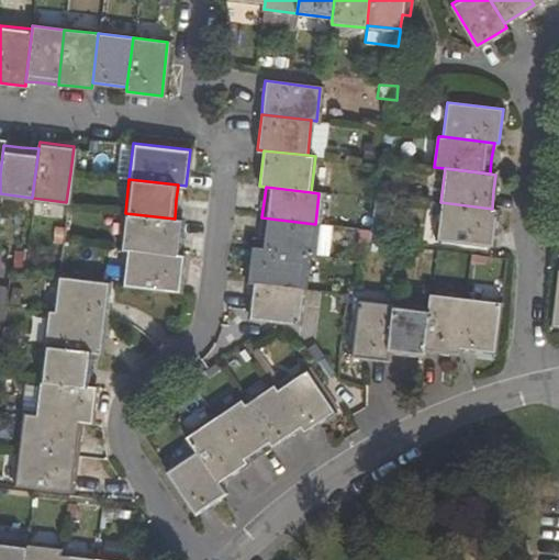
[(436,239),(492,246),(494,227),(496,210),(492,209),(440,202),(436,239)]
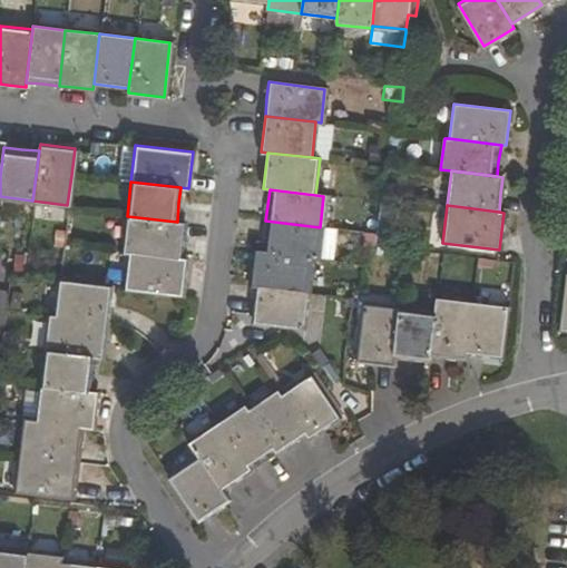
[(379,213),(377,234),(375,245),(384,246),(388,214),(379,213)]
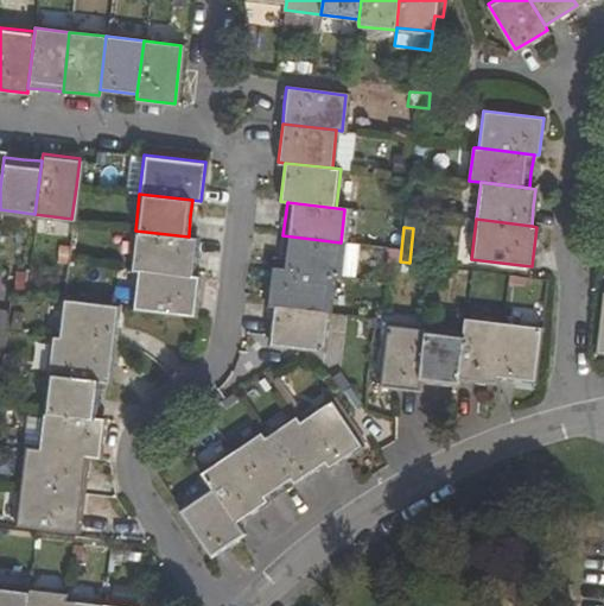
[(137,269),(192,275),(195,253),(196,237),(189,237),(135,231),(131,267),(137,269)]
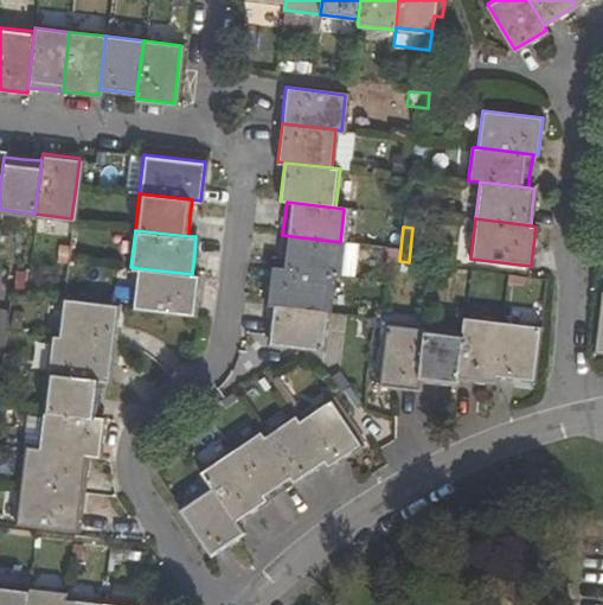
[(340,242),(282,235),(280,252),(277,268),(331,274),(337,275),(340,242)]
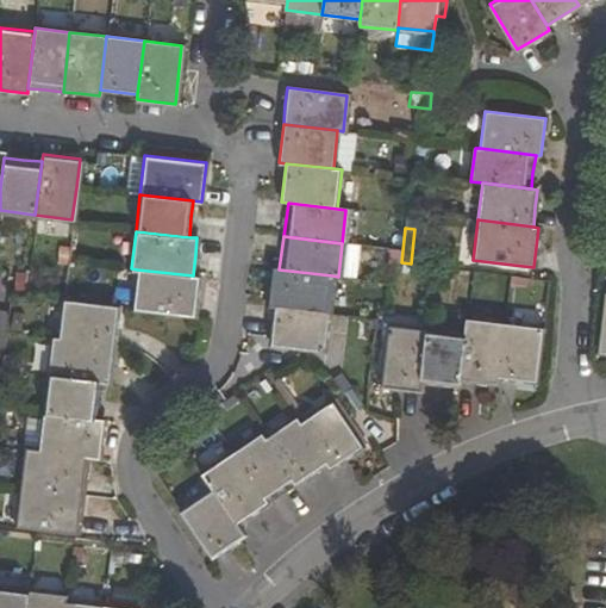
[(332,275),(279,270),(274,268),(272,286),(269,306),(275,308),(328,314),(332,275)]
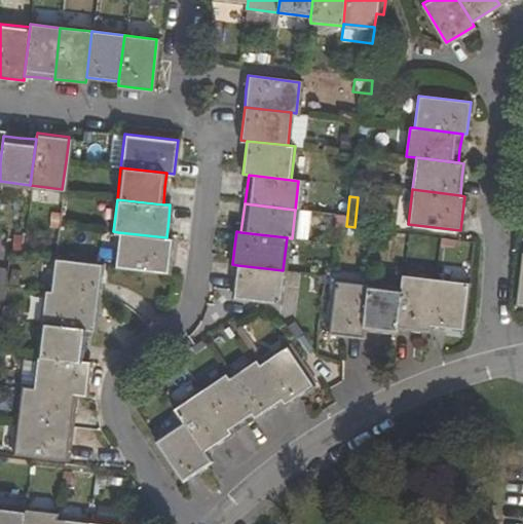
[(114,266),(169,271),(171,255),(172,238),(166,237),(118,232),(114,266)]
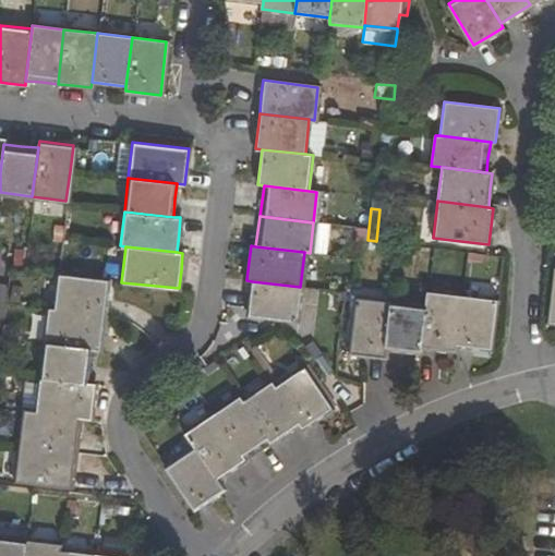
[(57,275),(53,309),(103,314),(104,297),(106,280),(57,275)]
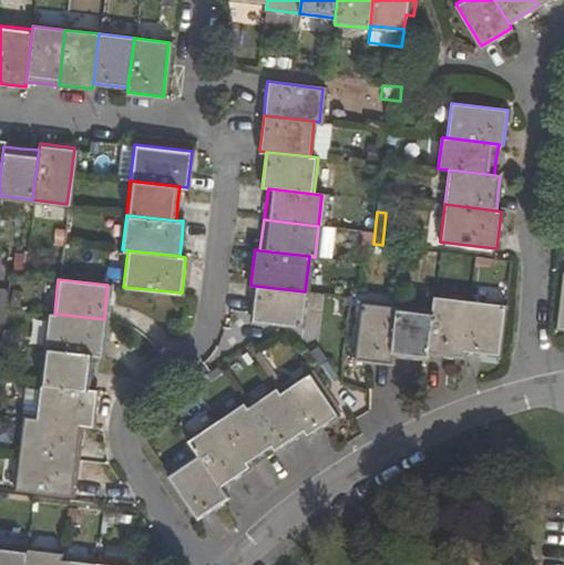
[(305,291),(256,286),(254,304),(252,320),(300,326),(305,291)]
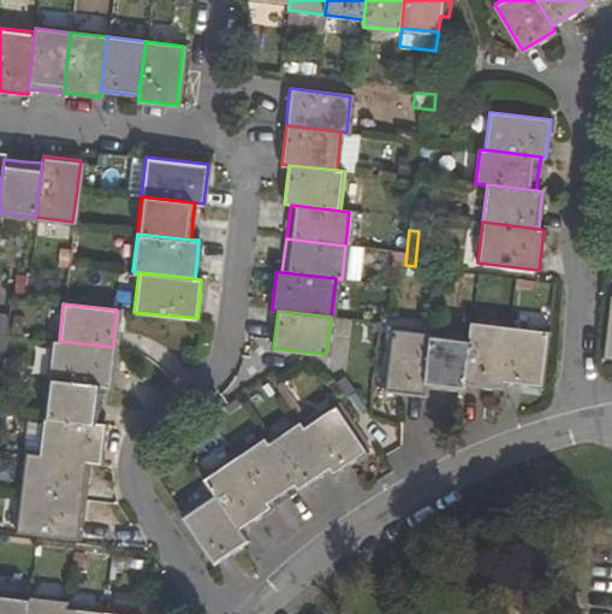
[(501,387),(503,381),(509,325),(473,320),(470,337),(465,383),(485,385),(501,387)]
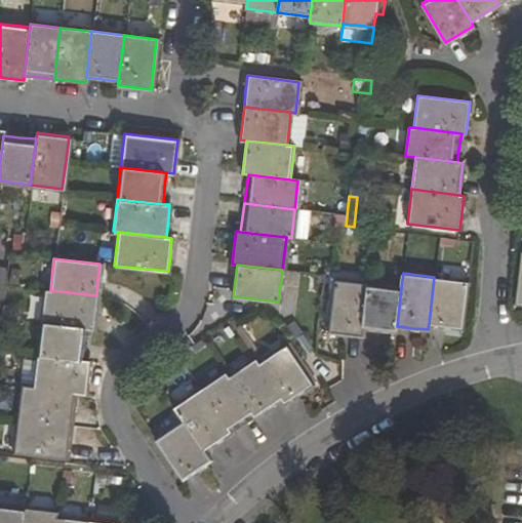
[(444,326),(462,328),(467,281),(434,277),(429,324),(444,326)]
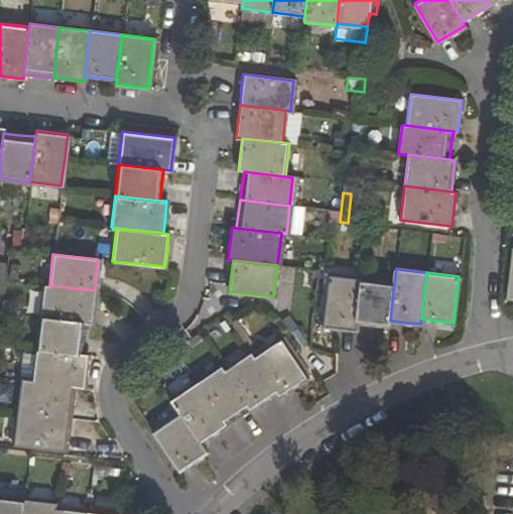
[(355,330),(356,323),(361,278),(329,274),(322,326),(337,328),(355,330)]
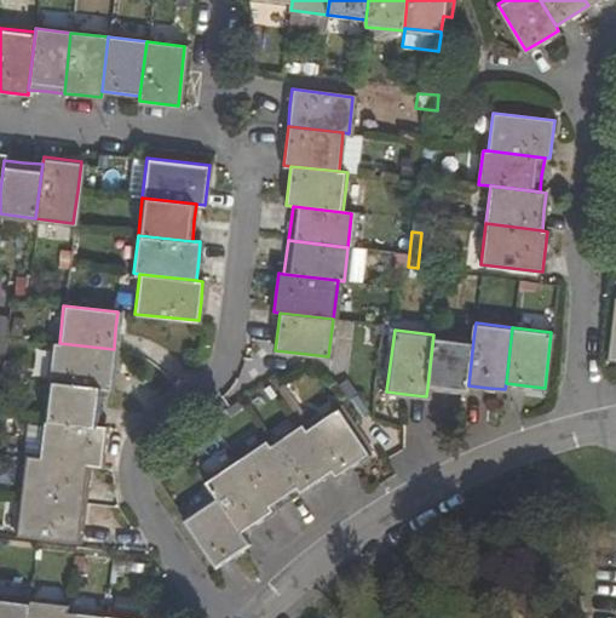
[(467,392),(468,385),(473,339),(433,335),(427,388),(448,390),(467,392)]
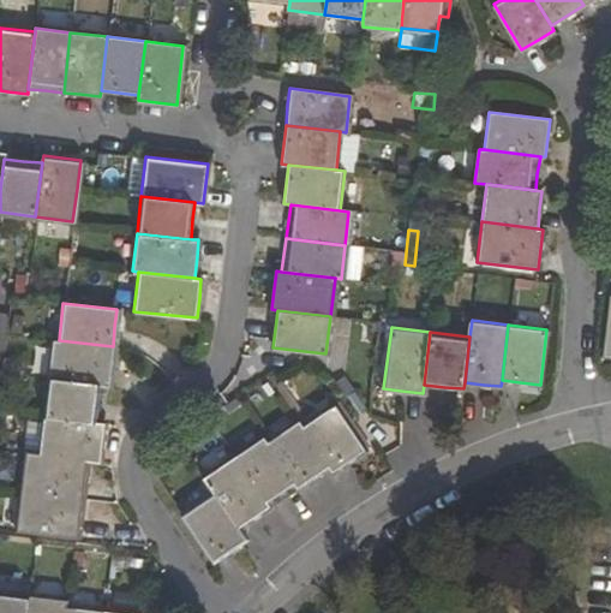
[(59,340),(53,340),(48,379),(96,385),(108,386),(111,368),(113,346),(59,340)]
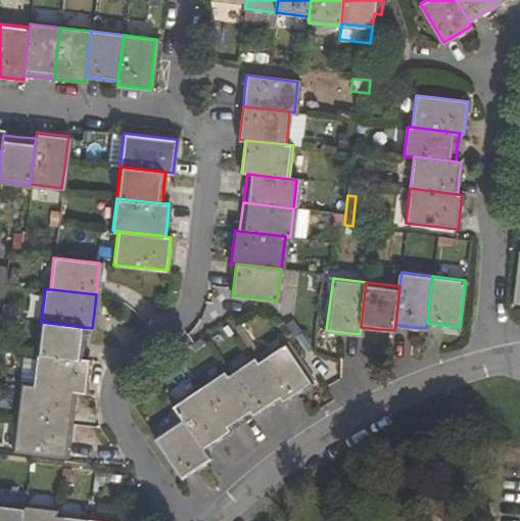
[(82,327),(41,322),(38,353),(78,358),(80,343),(82,327)]
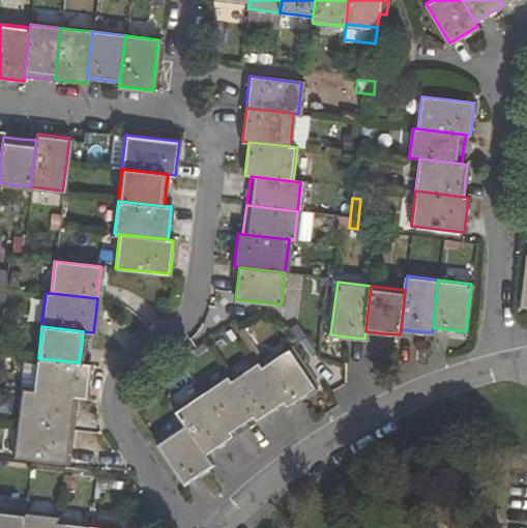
[(259,369),(283,402),(286,406),(299,397),(314,387),(288,349),(259,369)]
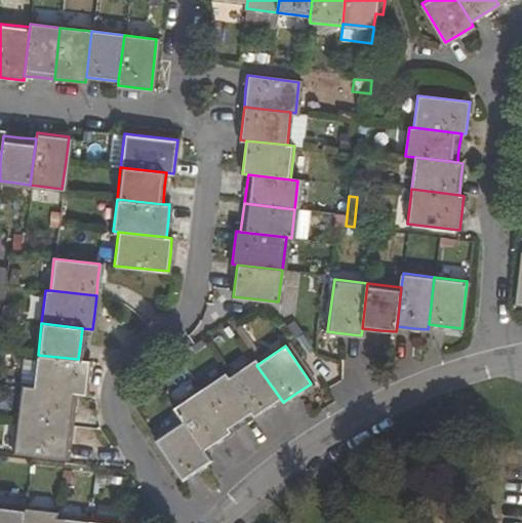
[(78,359),(38,355),(34,389),(72,392),(84,394),(85,378),(87,360),(78,359)]
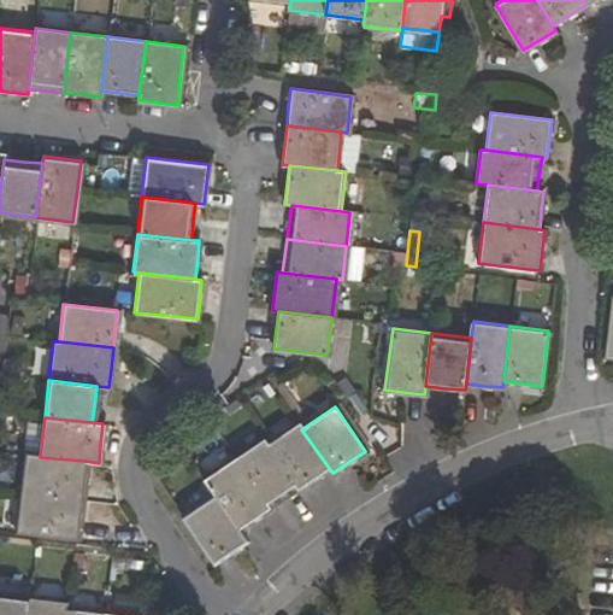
[(267,445),(298,490),(312,480),(329,468),(301,429),(299,425),(267,445)]
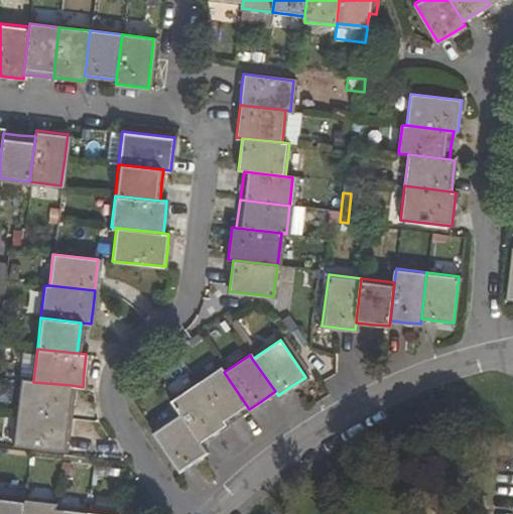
[(198,384),(226,425),(238,416),(249,409),(224,372),(221,368),(198,384)]
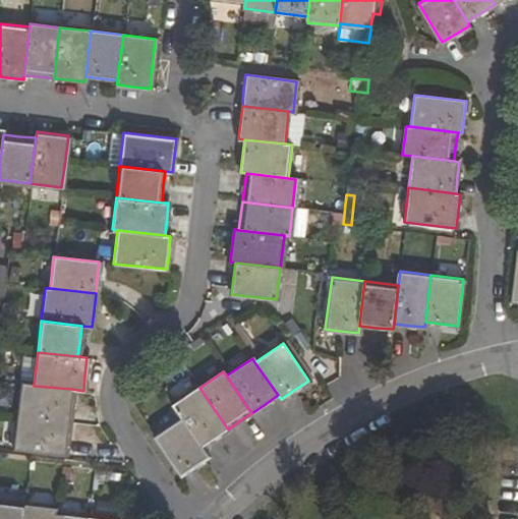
[(34,386),(19,384),(16,416),(68,422),(69,407),(71,389),(34,386)]
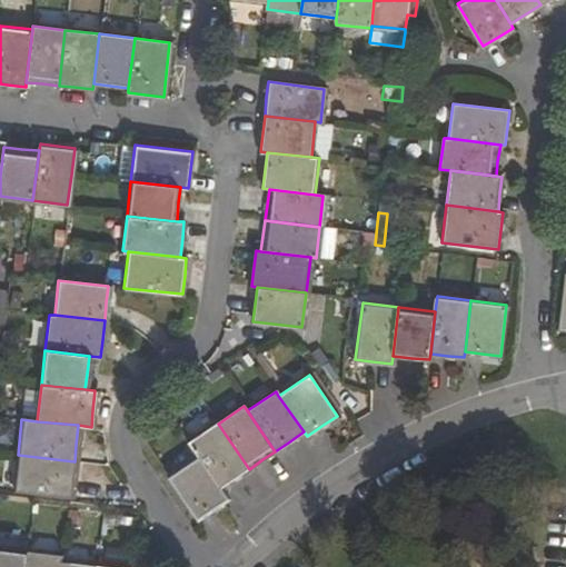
[(197,457),(219,489),(236,478),(249,469),(218,424),(188,444),(197,457)]
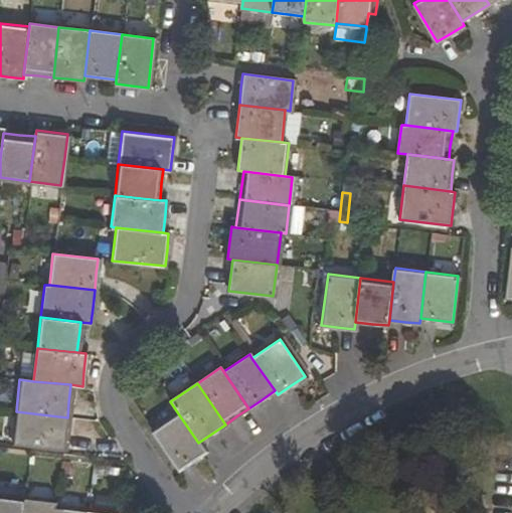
[(67,417),(16,411),(12,442),(63,448),(65,434),(67,417)]
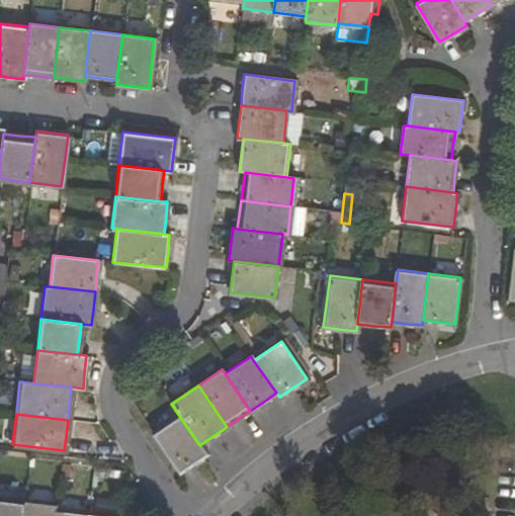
[(179,416),(153,435),(178,473),(192,462),(205,453),(199,445),(179,416)]
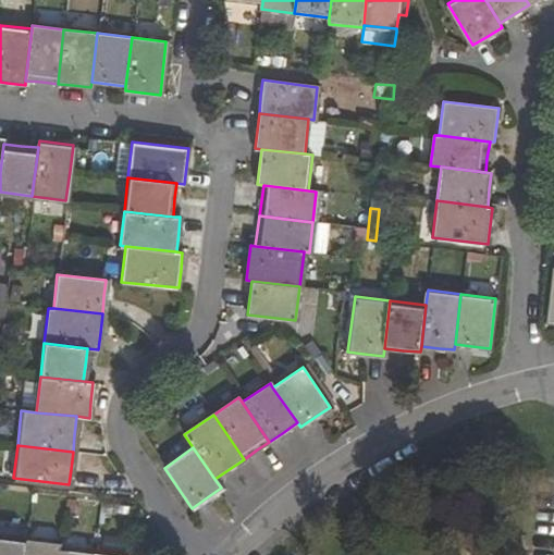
[(21,554),(24,538),(0,534),(0,554),(21,554)]
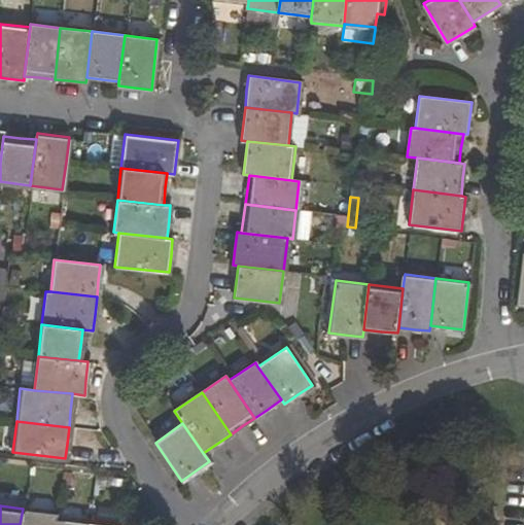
[(57,514),(23,509),(20,524),(55,524),(56,521),(57,514)]
